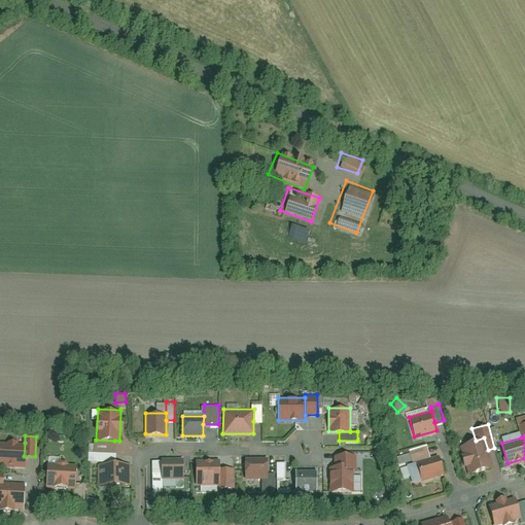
[(467,474),(492,466),(488,450),(484,438),(476,441),(459,445),(467,474)]
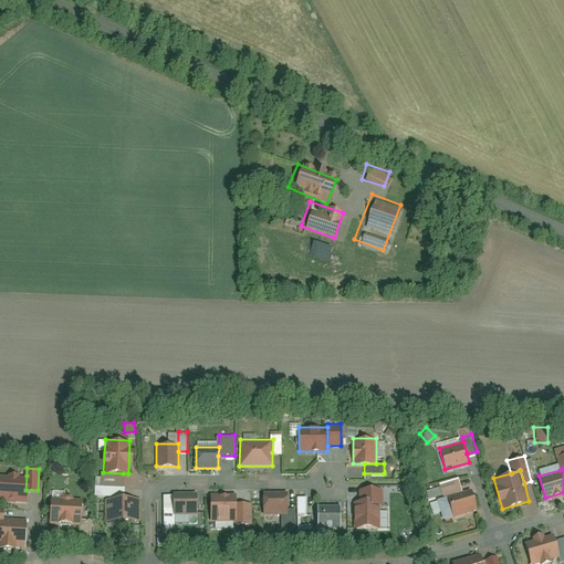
[(122,484),(123,473),(103,472),(100,472),(98,483),(122,484)]
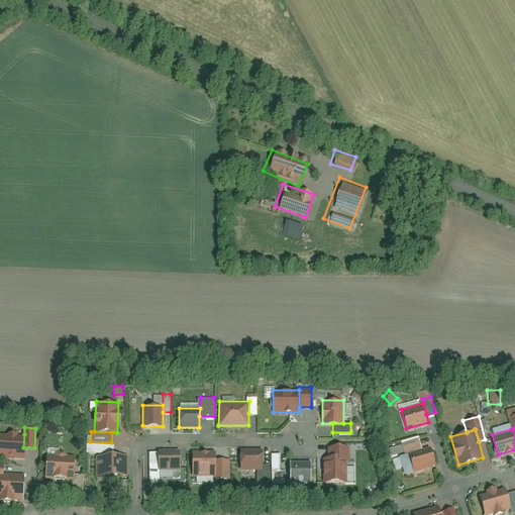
[(0,455),(23,456),(23,447),(24,434),(0,432),(0,455)]
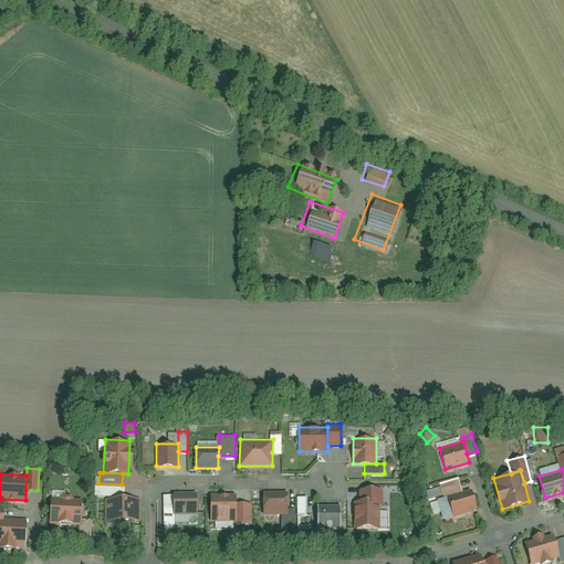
[(442,481),(447,495),(463,491),(459,476),(442,481)]
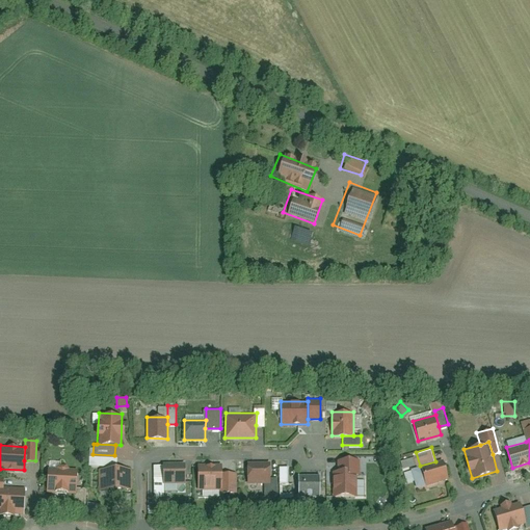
[(114,466),(114,455),(93,454),(89,454),(88,465),(114,466)]
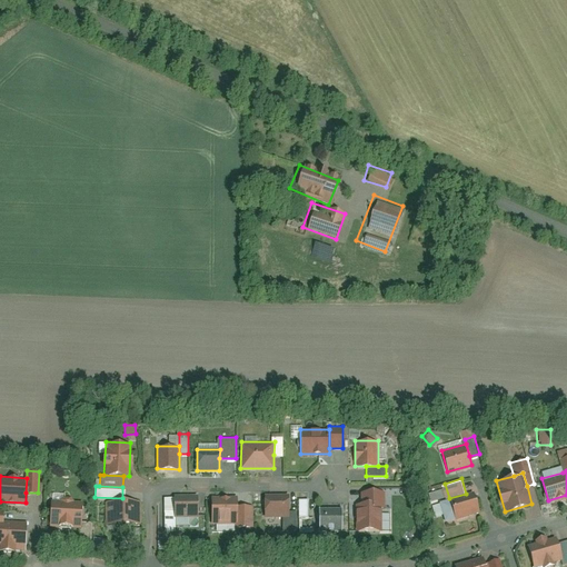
[(360,490),(360,504),(380,504),(384,504),(384,490),(360,490)]
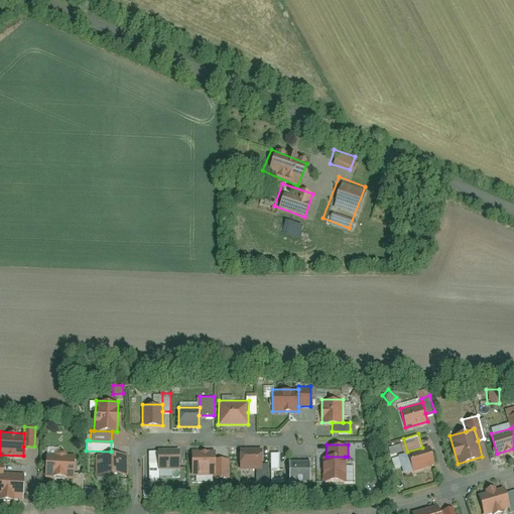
[(407,452),(412,470),(434,463),(429,444),(422,447),(407,452)]
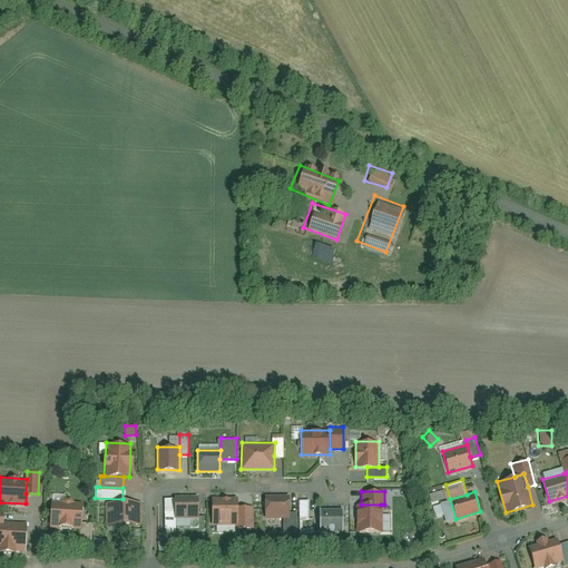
[(197,518),(197,495),(174,495),(174,518),(197,518)]
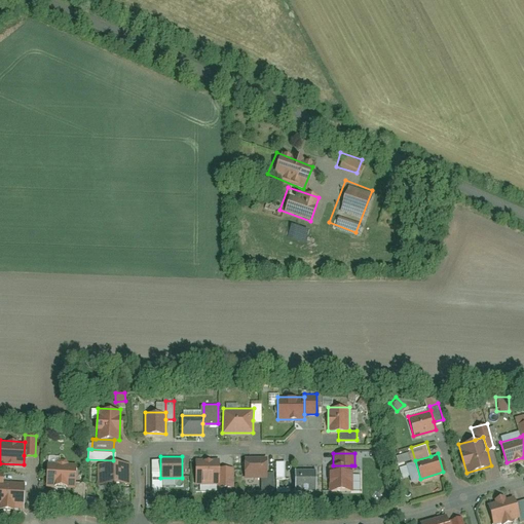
[(266,472),(267,456),(244,456),(244,477),(266,477),(266,472)]
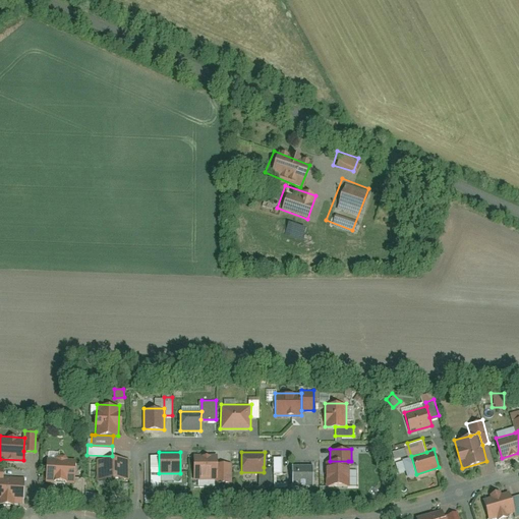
[(216,462),(216,454),(193,453),(192,478),(216,478),(216,462)]
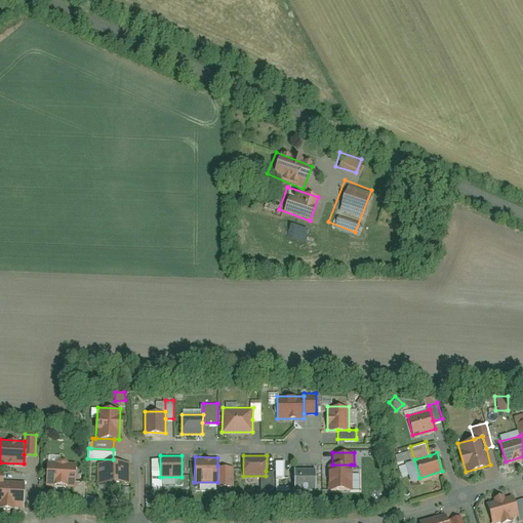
[(275,459),(275,476),(285,476),(285,459),(275,459)]
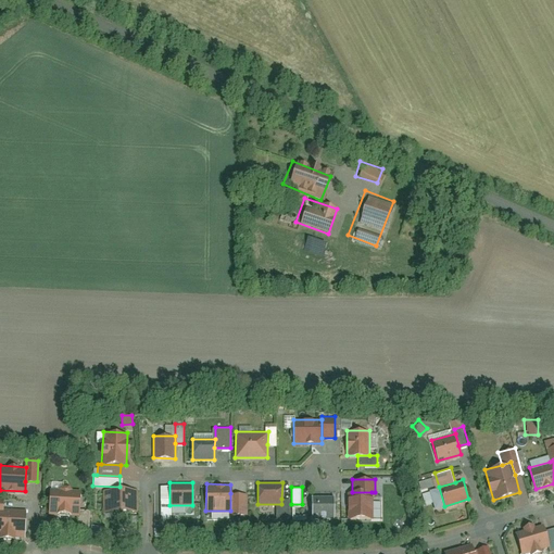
[(79,508),(80,490),(49,488),(48,514),(79,515),(79,508)]
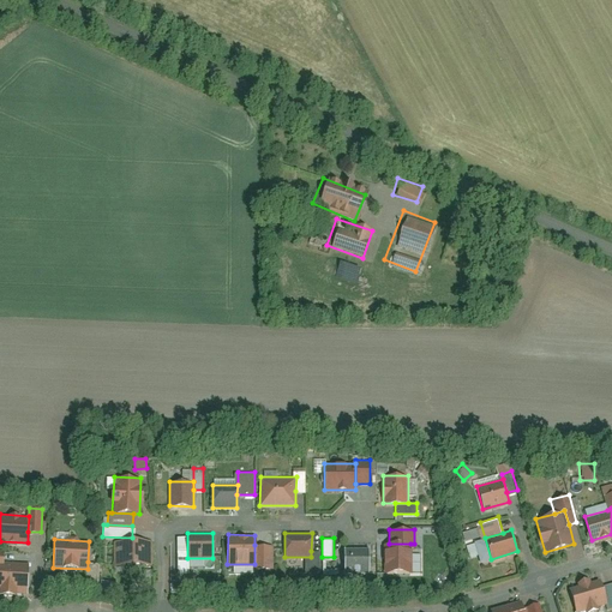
[(153,543),(114,540),(113,563),(151,564),(153,543)]
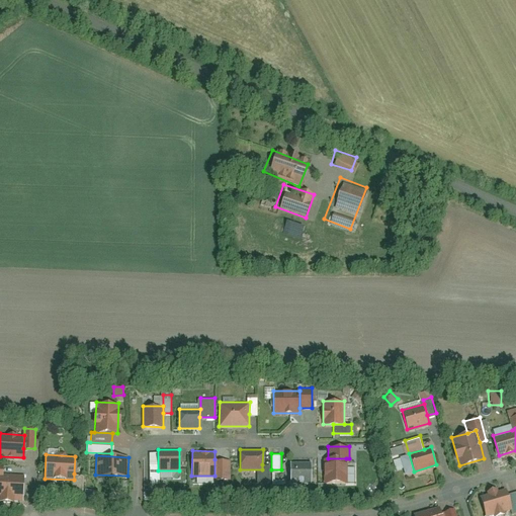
[(328,458),(324,458),(324,483),(347,483),(346,458),(328,458)]
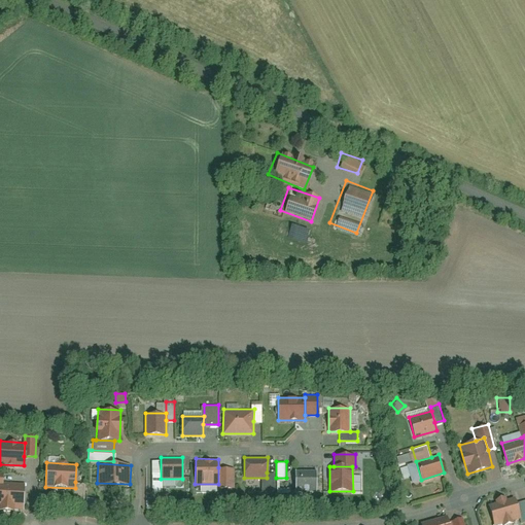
[(234,467),(218,467),(218,484),(218,487),(233,487),(234,467)]
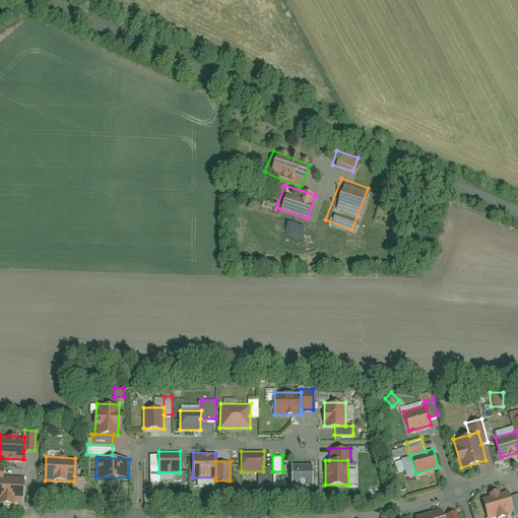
[(312,486),(311,463),(293,463),(293,486),(312,486)]
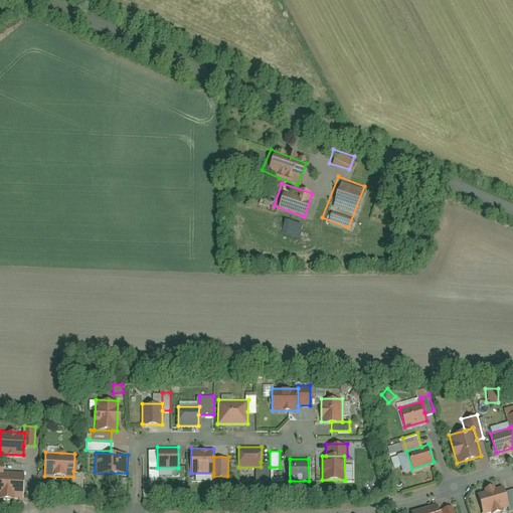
[(0,496),(22,498),(23,472),(2,471),(0,471),(0,496)]
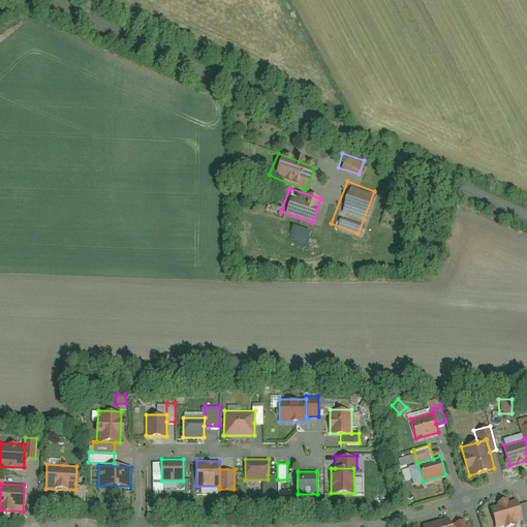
[(85,485),(75,484),(75,490),(74,502),(84,503),(85,485)]
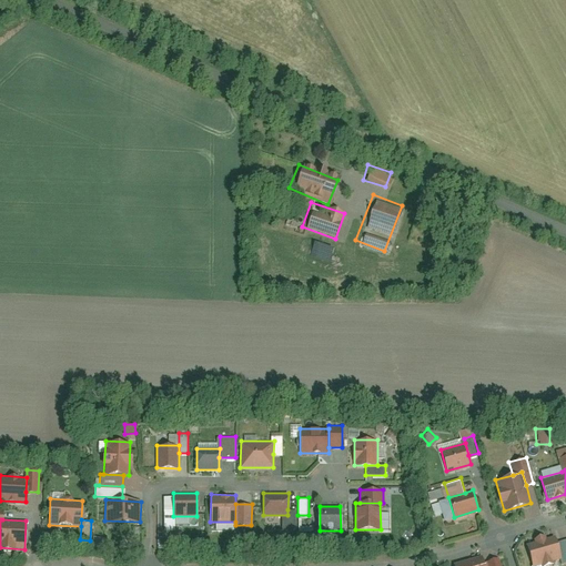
[(526,541),(532,565),(561,558),(556,541),(555,534),(526,541)]
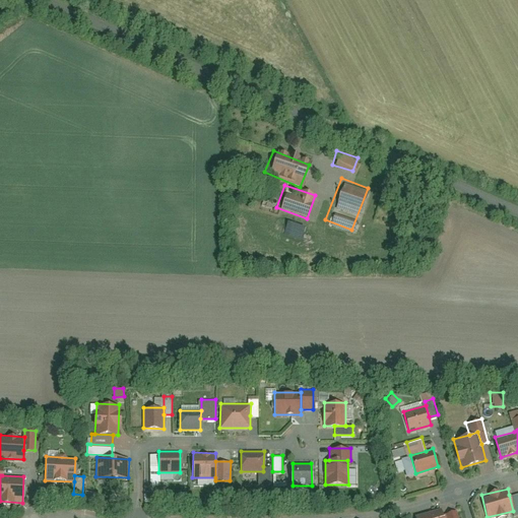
[(517,492),(509,495),(513,511),(514,515),(517,514),(517,492)]
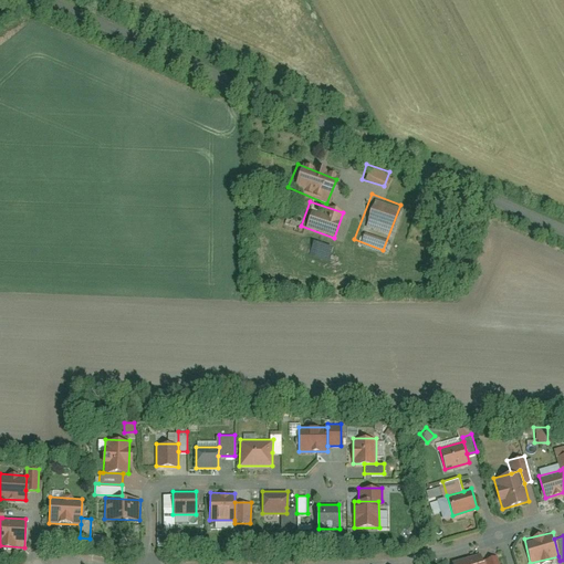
[(452,563),(482,563),(480,553),(452,561),(452,563)]
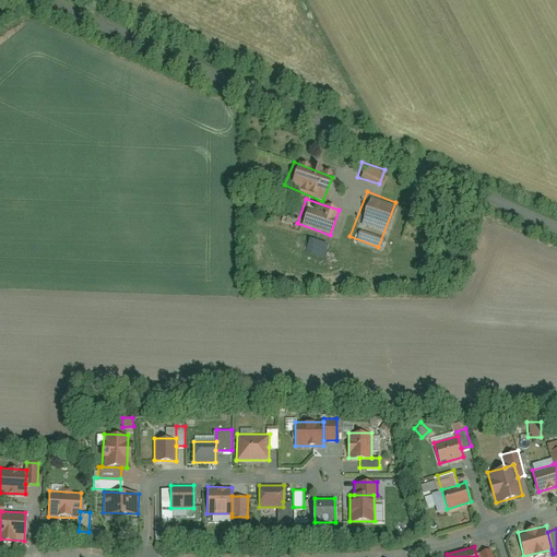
All buildings are outlined.
